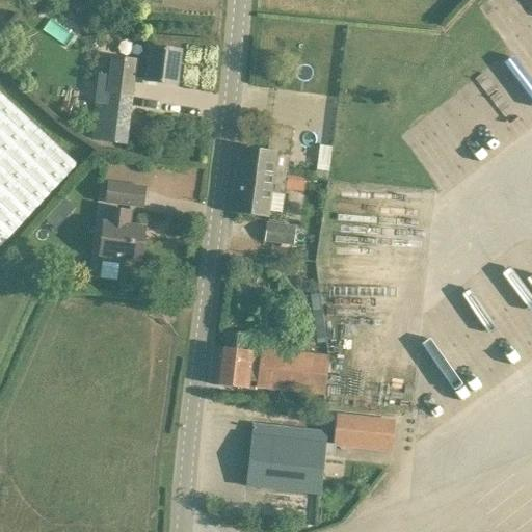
[(88,2),(86,18),(101,20),(103,4),(88,2)]
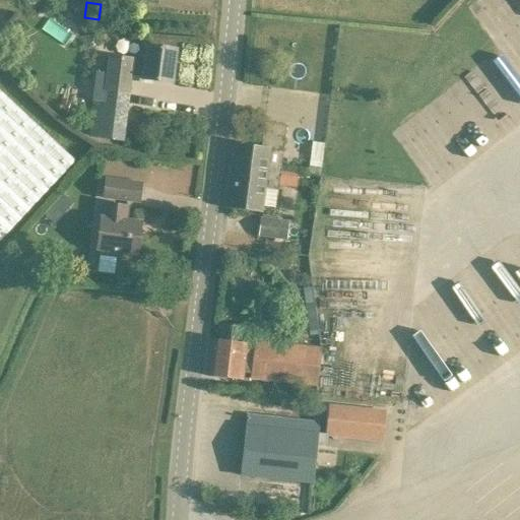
[(65,44),(72,31),(48,16),(41,27),(65,44)]
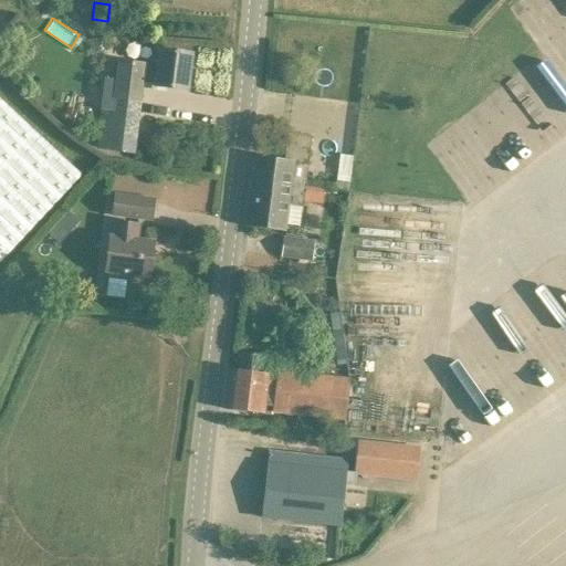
[(187,94),(187,91),(191,54),(159,50),(157,67),(121,63),(116,97),(111,97),(104,138),(134,143),(139,103),(142,85),(156,87),(156,91),(187,94)]
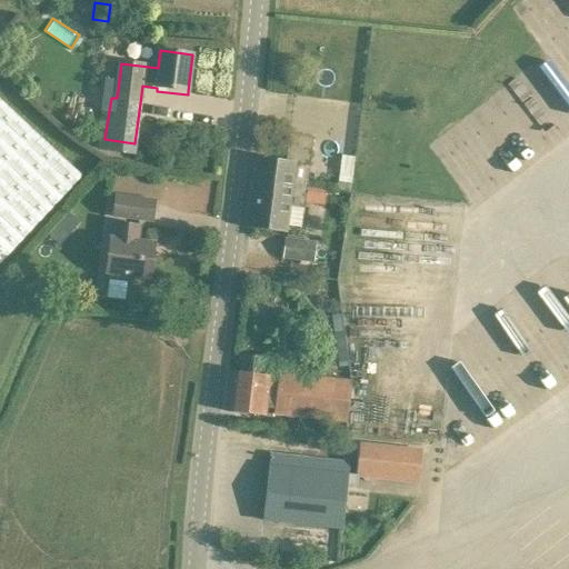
[(0,263),(67,192),(82,176),(0,99),(0,263)]
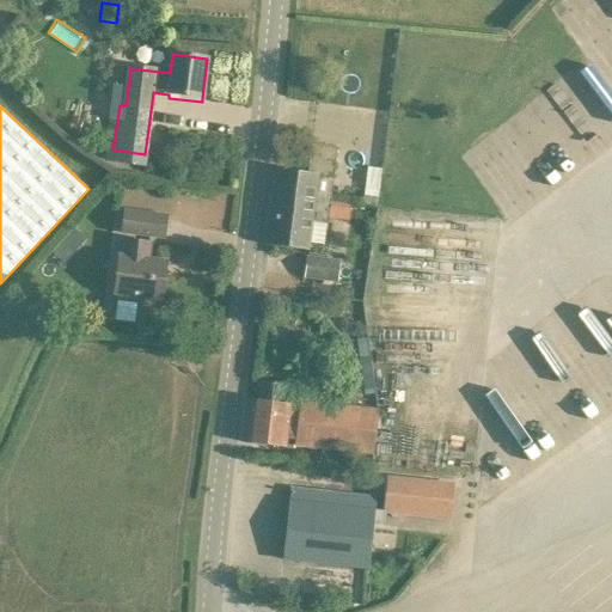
[(330,178),(332,178),(336,148),(312,146),(308,173),(277,169),(267,245),(307,251),(311,222),(326,225),(330,199),(328,199),(330,178)]
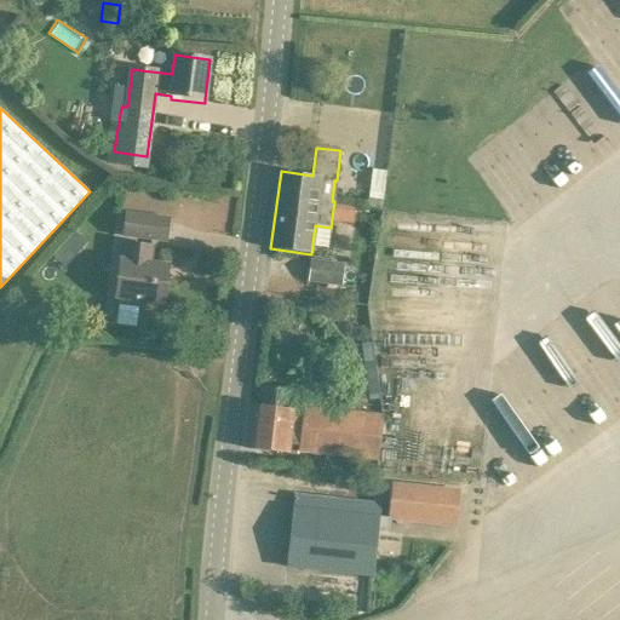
[(336,219),(354,220),(355,207),(336,207),(336,219)]
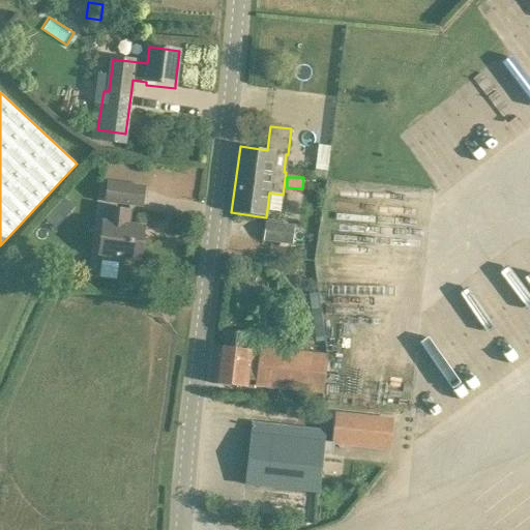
[(145,187),(124,184),(106,182),(104,201),(142,206),(145,187)]
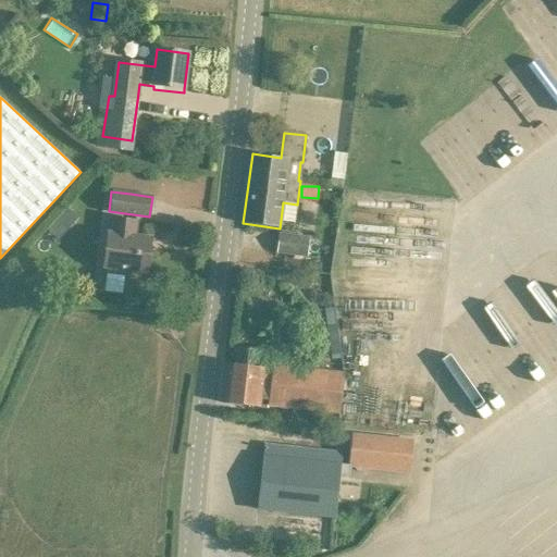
[(60,215),(71,226),(78,218),(66,208),(60,215)]
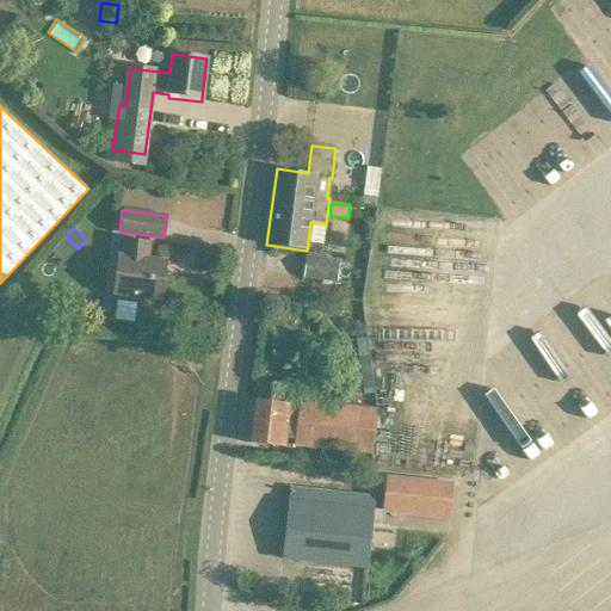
[(115,292),(161,300),(166,261),(148,259),(150,242),(127,240),(125,257),(119,255),(115,292)]
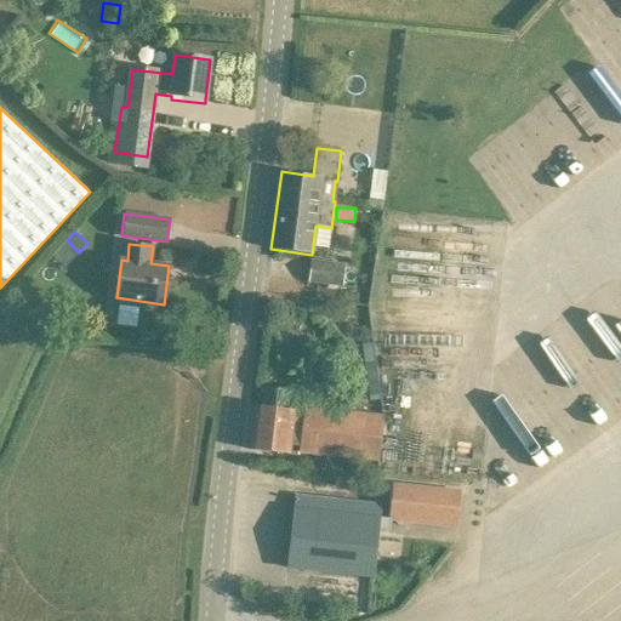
[(309,281),(342,285),(345,266),(312,261),(309,281)]
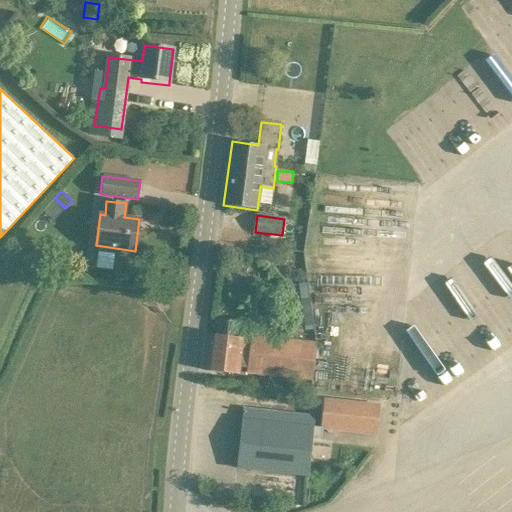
[(240,338),(241,322),(218,319),(216,335),(211,335),(207,371),(238,374),(239,367),(247,368),(247,372),(312,379),(316,343),(251,336),(250,339),(240,338)]
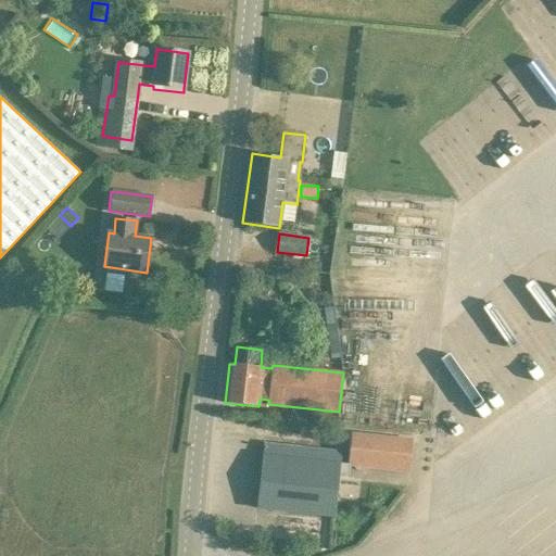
[(352,433),(349,465),(407,470),(411,440),(352,433)]
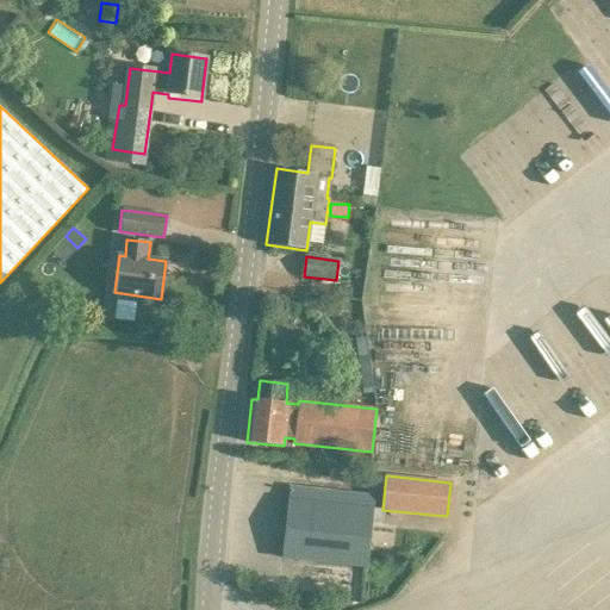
[(375,496),(290,486),(281,558),(367,567),(375,496)]
